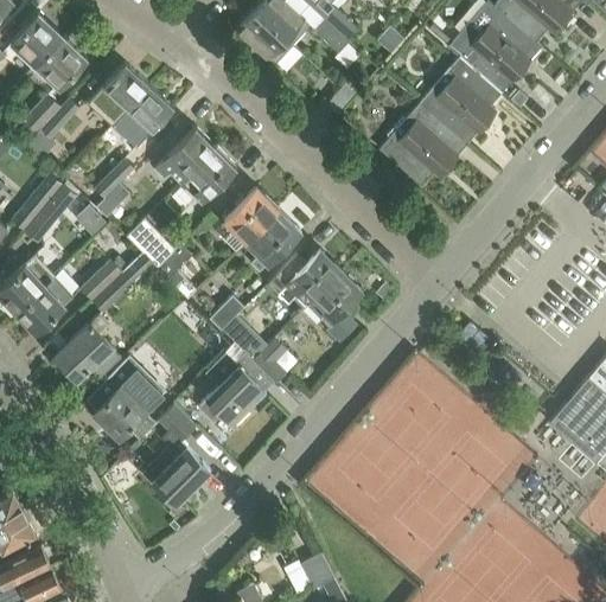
[(308,26),(280,0),(261,0),(253,10),(291,46),(308,26)]
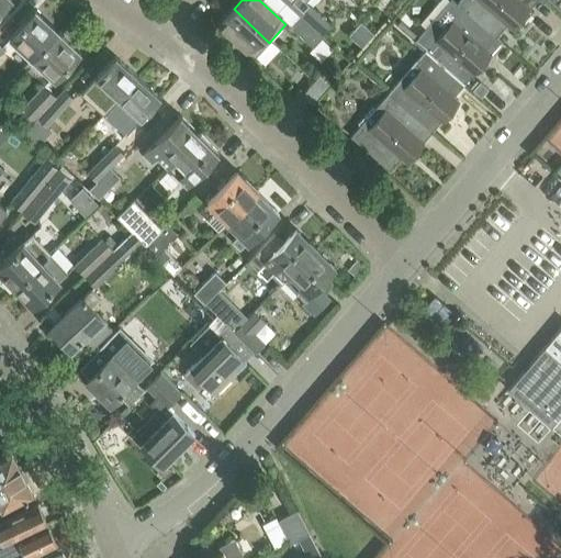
[(537,2),(534,0),(462,0),(457,8),(495,41),(513,21),(517,25),(537,2)]
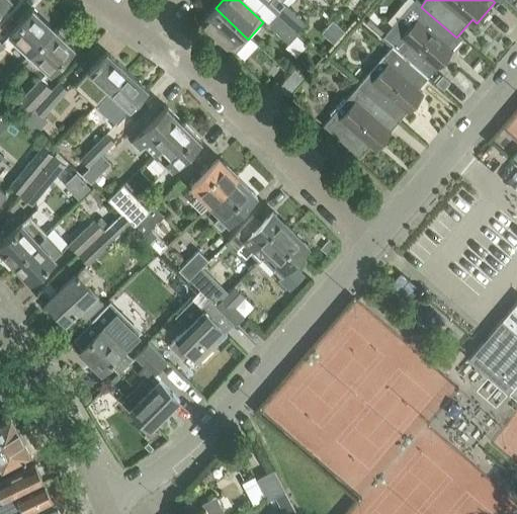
[(456,37),(421,7),(416,2),(381,40),(392,49),(428,80),(446,59),(441,55),(456,37)]
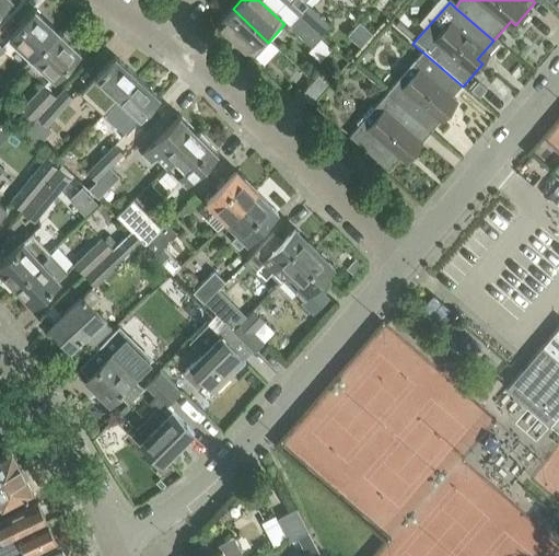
[(330,29),(307,7),(297,18),(321,41),(330,29)]
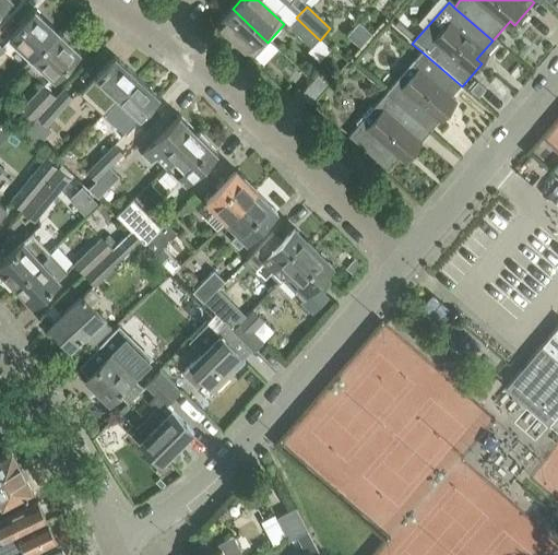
[(268,43),(233,9),(215,27),(233,43),(229,45),(230,49),(237,56),(241,56),(244,52),(251,60),(268,43)]
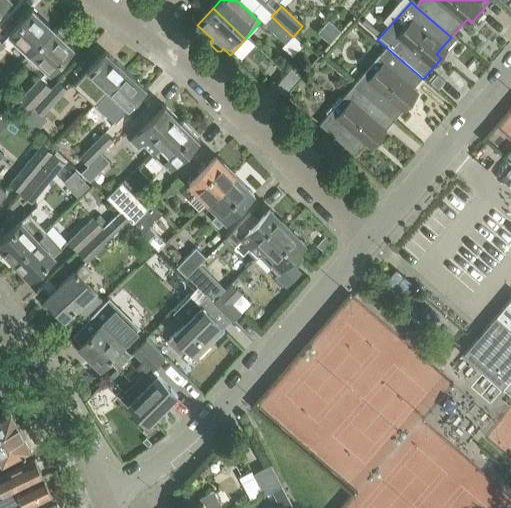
[(27,55),(49,32),(29,12),(7,36),(16,45),(14,47),(27,58),(28,56),(27,55)]
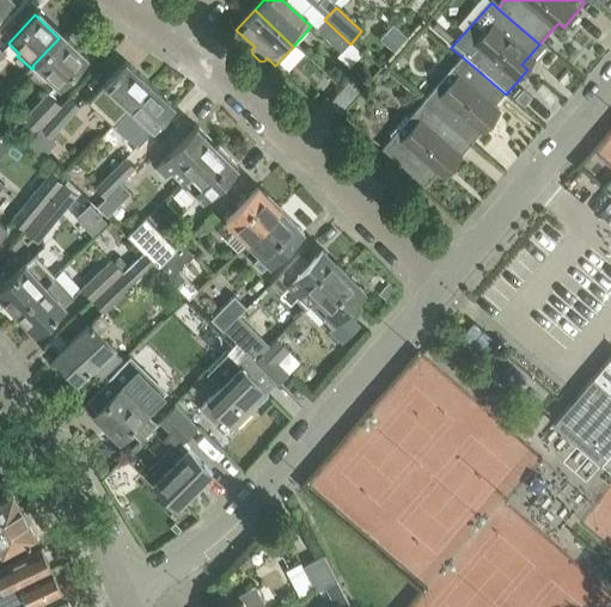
[(350,44),(324,19),(315,30),(341,54),(350,44)]
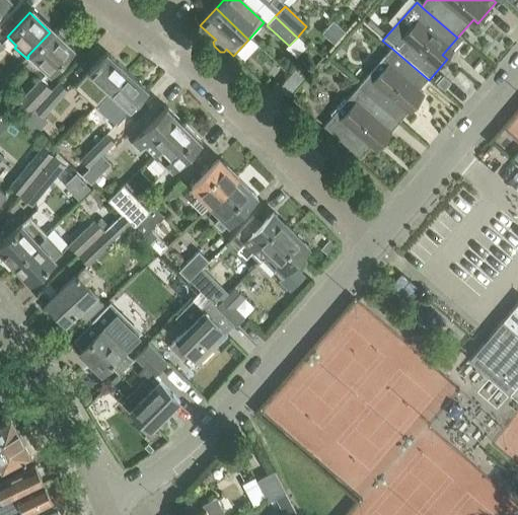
[(48,76),(71,52),(50,32),(27,56),(28,57),(48,76)]
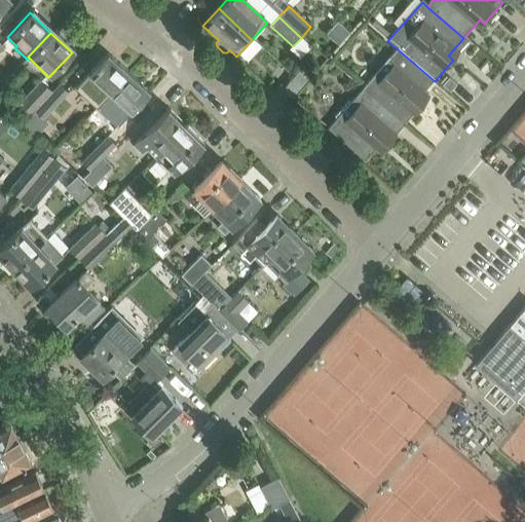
[(418,100),(435,81),(398,49),(363,90),(404,126),(423,104),(418,100)]
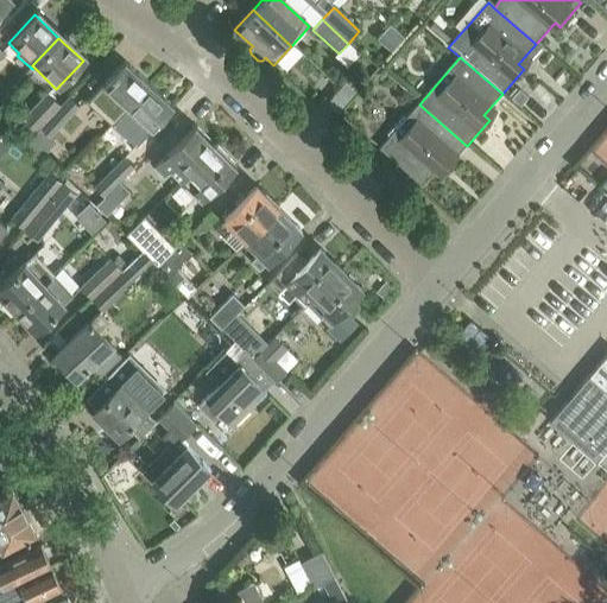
[(126,109),(147,86),(124,64),(102,88),(103,89),(88,107),(111,127),(126,109)]
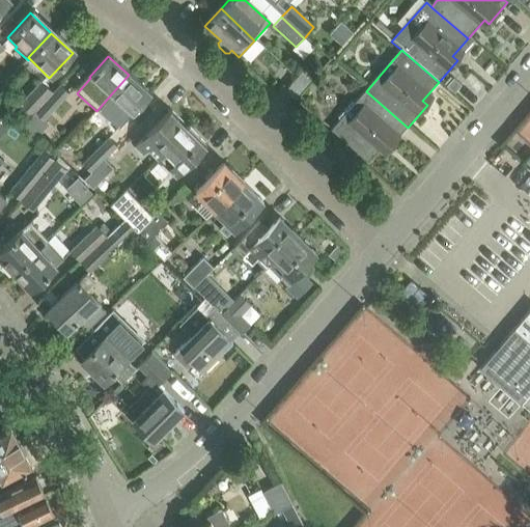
[(296,101),(315,77),(306,67),(285,91),(296,101)]
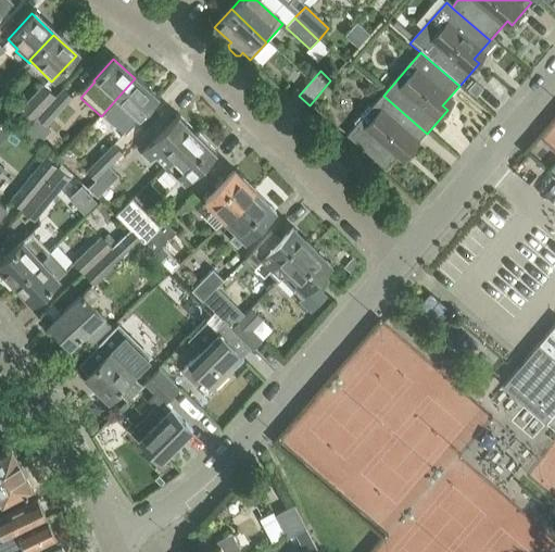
[(137,121),(156,99),(135,78),(115,100),(137,121)]
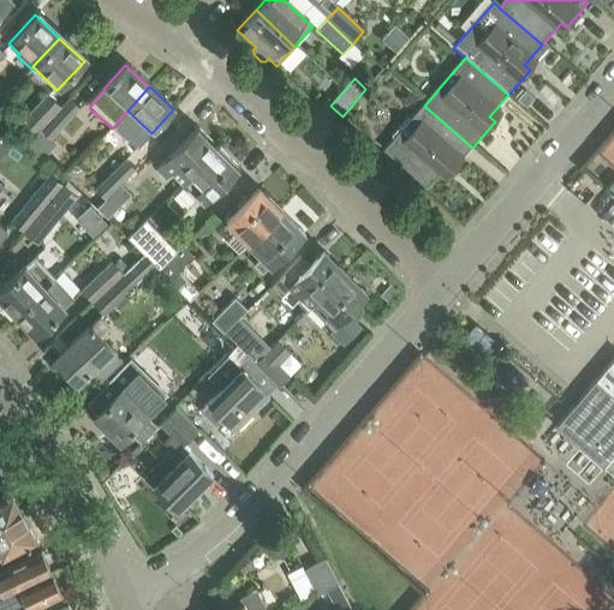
[(58,111),(43,97),(17,124),(31,138),(58,111)]
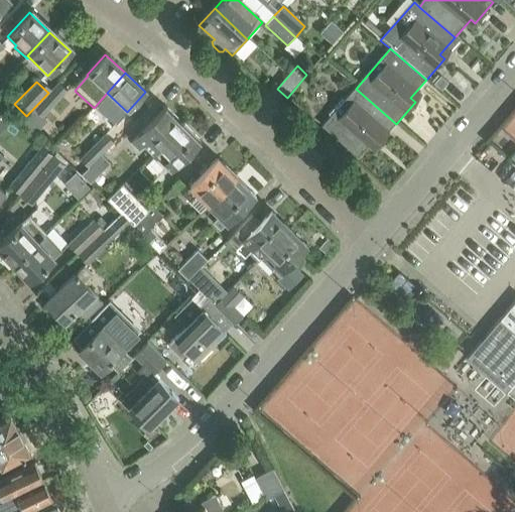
[(68,93),(57,84),(32,111),(42,119),(68,93)]
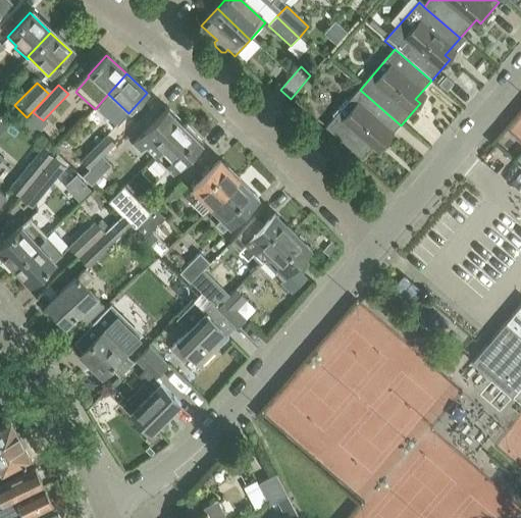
[(401,125),(360,90),(325,130),(361,161),(377,143),(381,147),(401,125)]
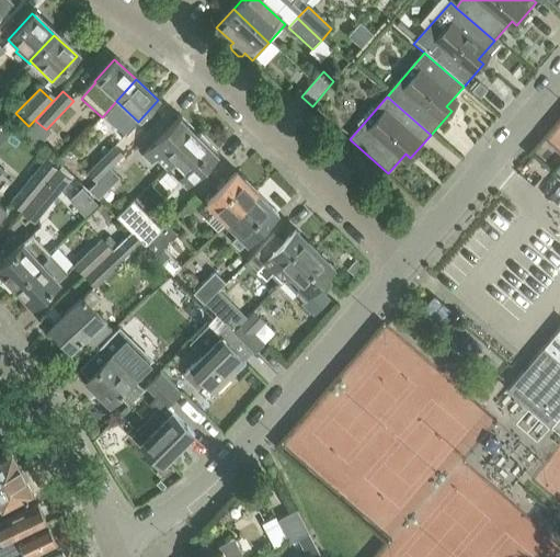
[(0,138),(15,120),(0,105),(0,138)]
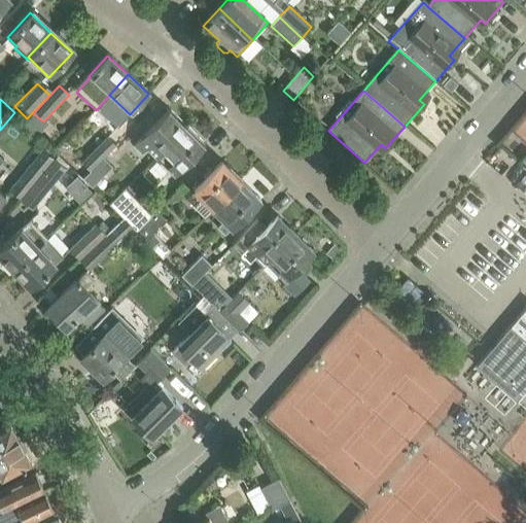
[(156,159),(185,130),(168,112),(133,147),(140,154),(146,148),(156,159)]
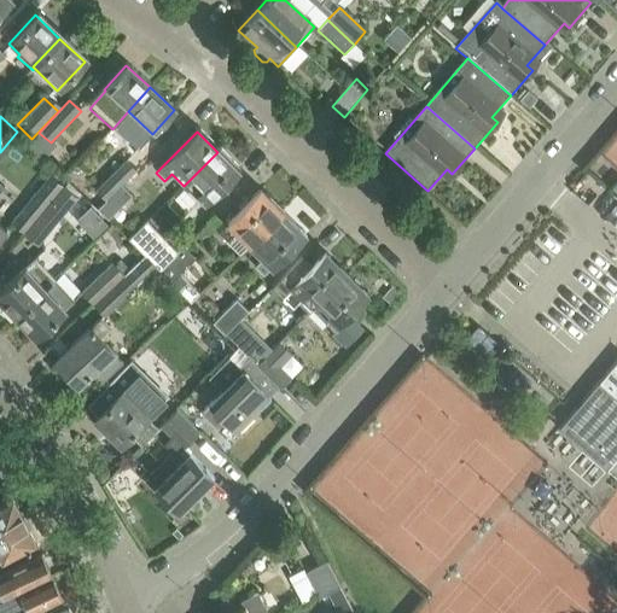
[(204,206),(238,173),(217,152),(184,186),(196,197),(195,198),(204,206)]
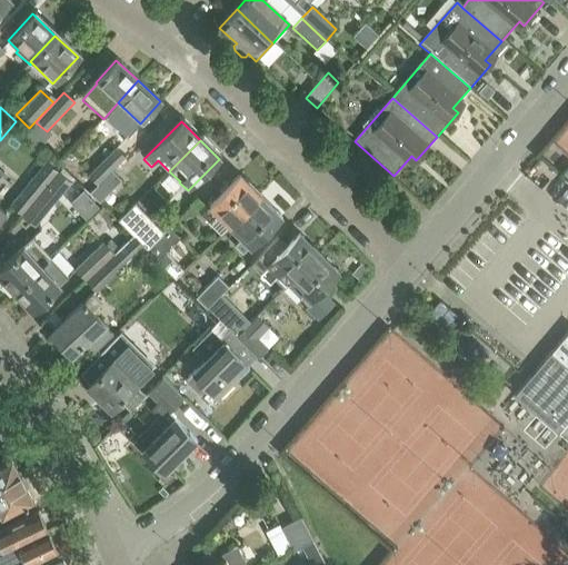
[(109,175),(125,158),(116,149),(87,177),(97,187),(109,175)]
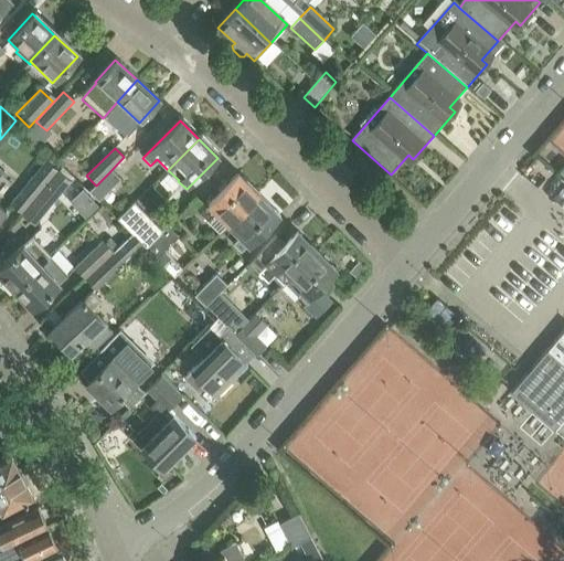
[(20,215),(55,170),(45,161),(9,207),(20,215)]
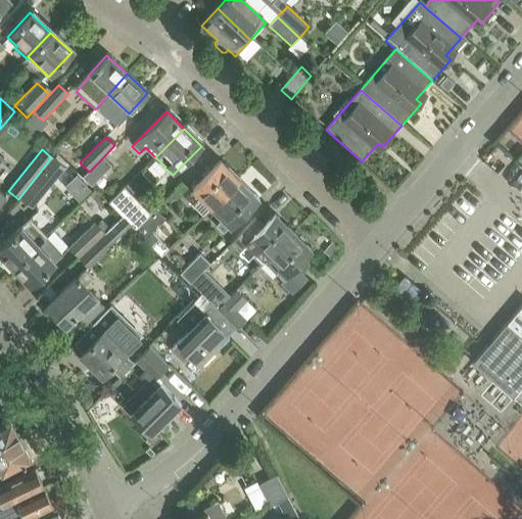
[(65,169),(51,157),(18,199),(31,209),(65,169)]
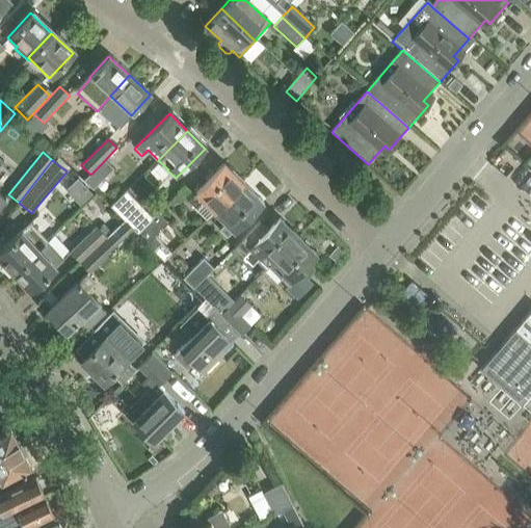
[(111,172),(102,163),(90,175),(82,183),(90,192),(111,172)]
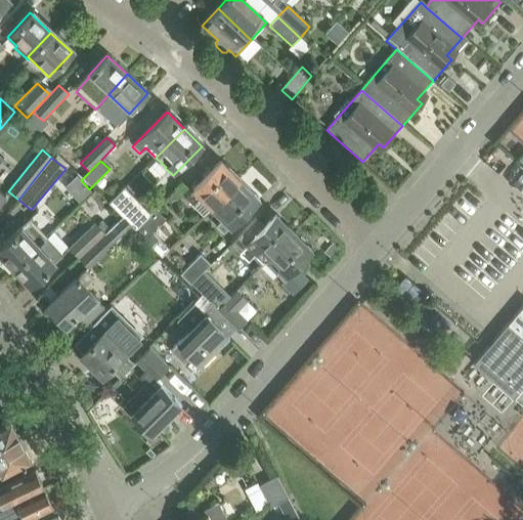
[(209,209),(238,181),(219,162),(190,190),(191,191),(185,198),(192,205),(200,199),(209,209)]
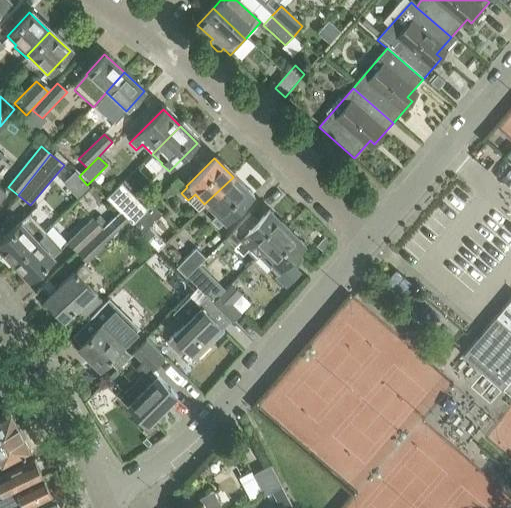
[(223,223),(251,195),(233,177),(204,204),(216,215),(210,221),(217,229),(223,223)]
